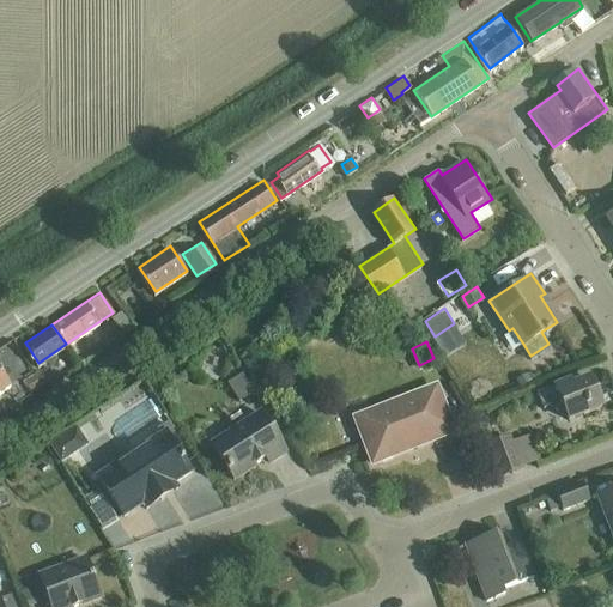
[(1,353),(10,365),(18,378),(20,377),(35,368),(26,354),(18,343),(1,353)]
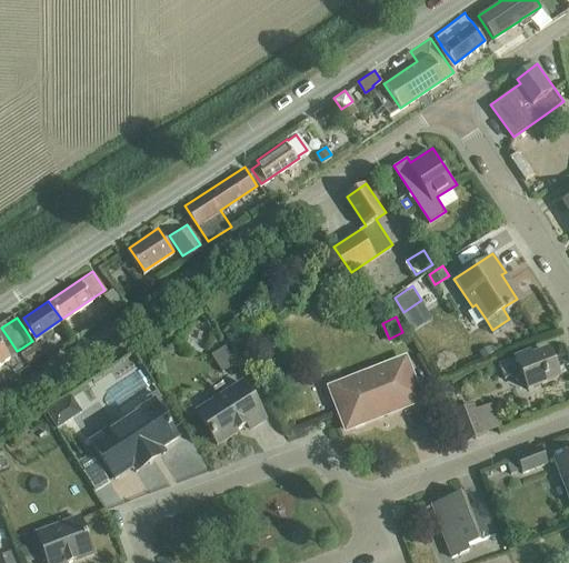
[(0,374),(0,360),(9,354),(0,341),(0,376),(1,375),(0,374)]
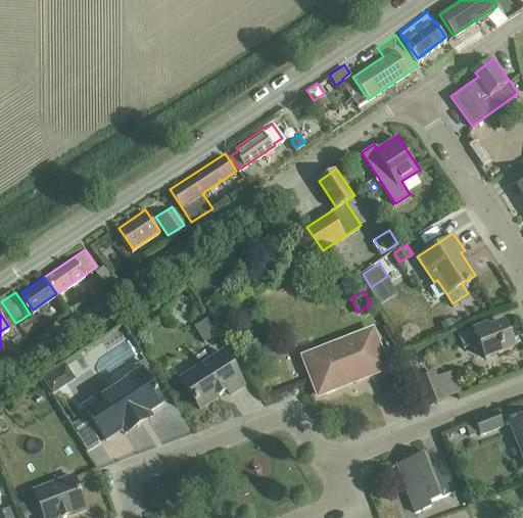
[(30,314),(17,322),(27,334),(38,326),(30,314)]
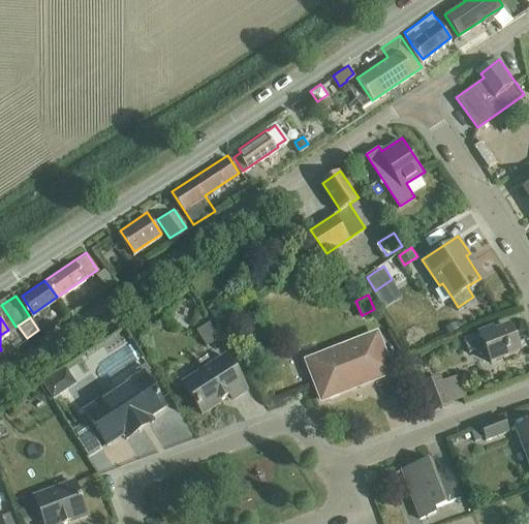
[(209,318),(195,327),(207,344),(219,335),(209,318)]
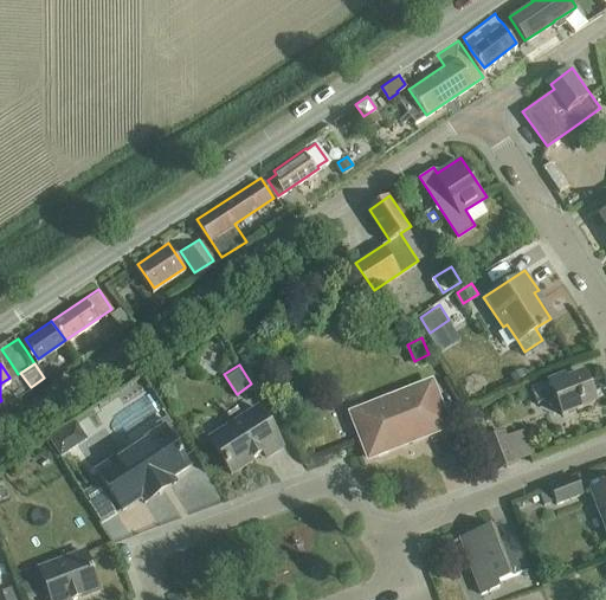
[(522,367),(511,373),(516,380),(526,374),(522,367)]
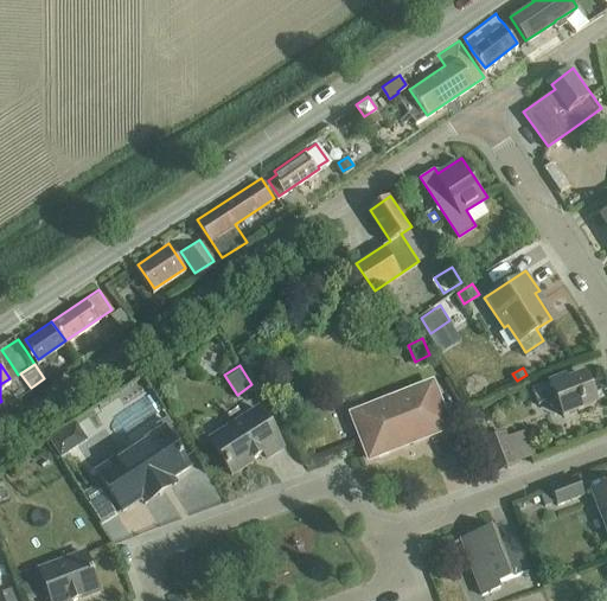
[(563,411),(596,398),(585,369),(568,376),(566,371),(550,378),(550,379),(532,385),(538,400),(556,392),(563,411)]
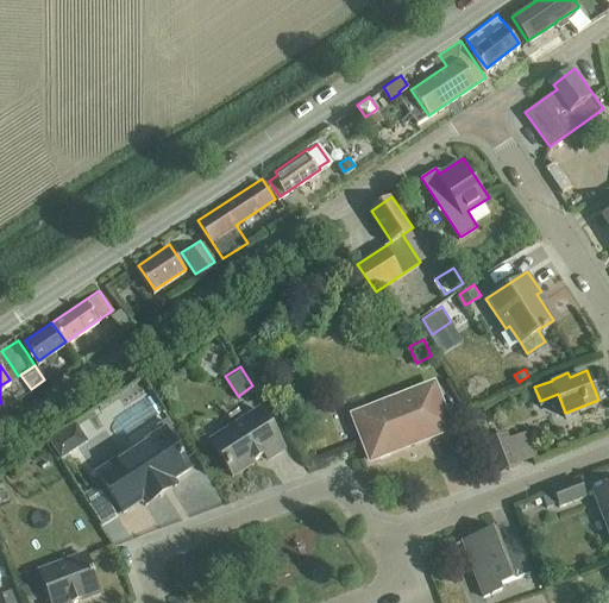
[(355,413),(372,458),(377,456),(383,457),(390,453),(395,448),(452,426),(434,381),(355,413)]
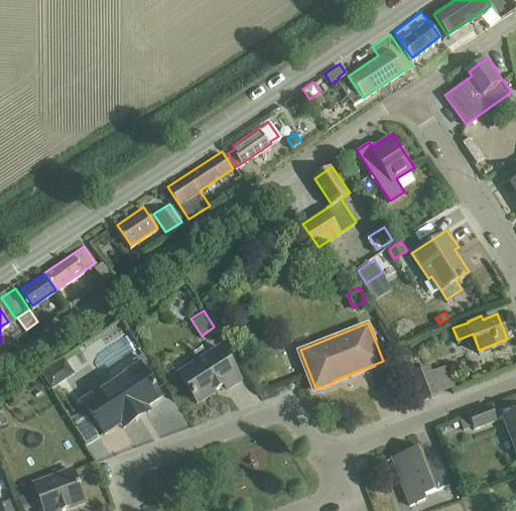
[(429,364),(416,369),(406,343),(399,345),(409,372),(411,372),(421,398),(440,391),(439,389),(453,383),(443,363),(430,368),(429,364)]
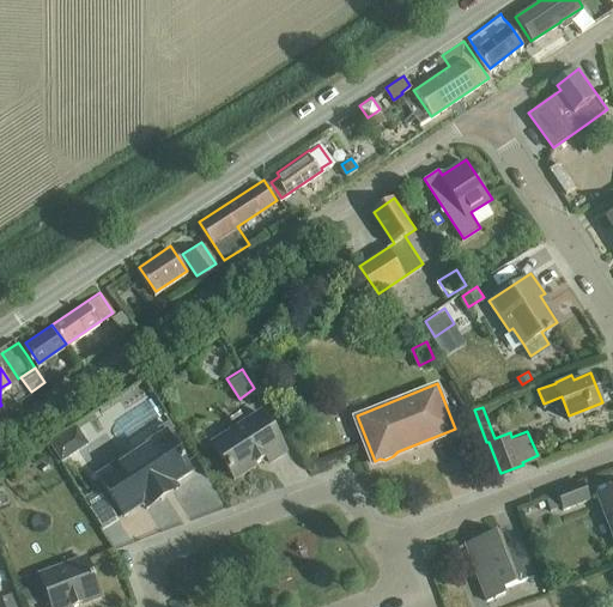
[(269,461),(286,450),(262,411),(212,442),(234,477),(254,465),(253,463),(267,455),(269,461)]
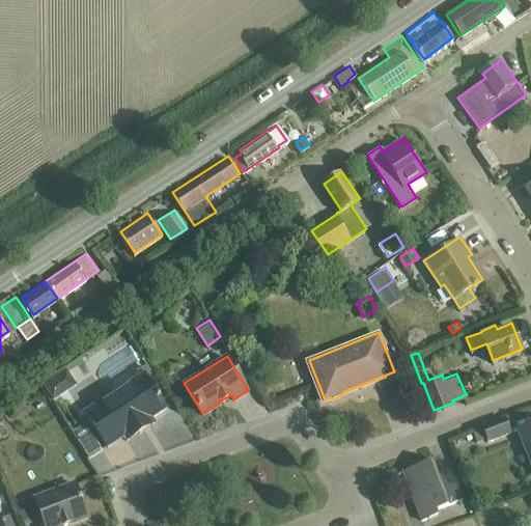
[(50,376),(42,381),(52,396),(60,391),(75,382),(64,366),(50,376)]
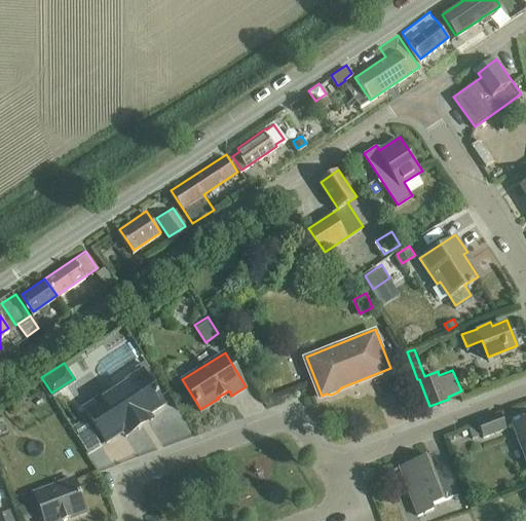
[(142,367),(83,405),(106,440),(123,429),(126,434),(152,417),(149,412),(164,402),(142,367)]
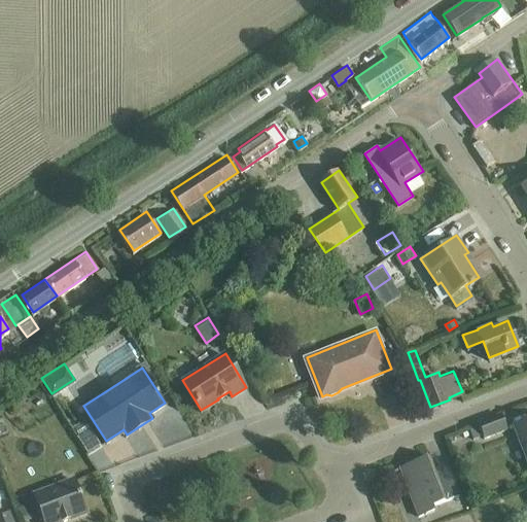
[(181,382),(172,388),(178,397),(186,391),(181,382)]
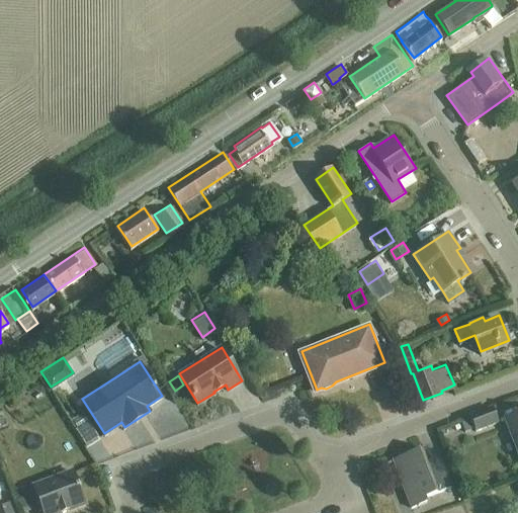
[(493,404),(469,412),(476,427),(498,419),(493,404)]
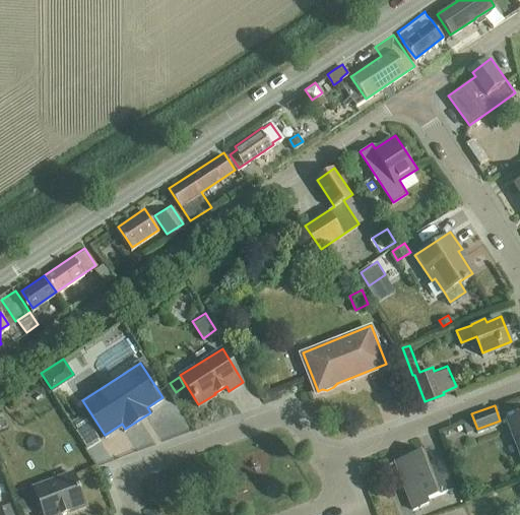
[(519,412),(507,417),(519,452),(519,412)]
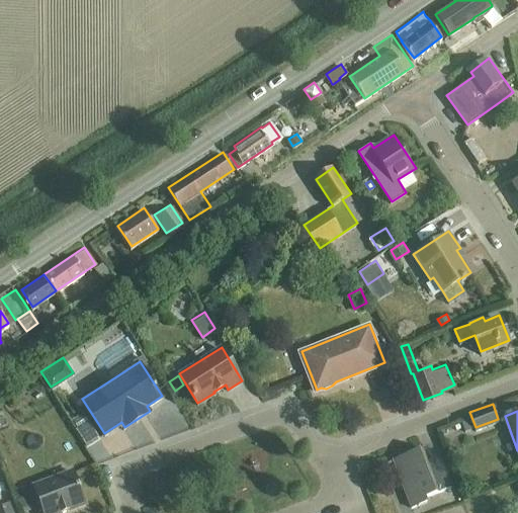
[(91,424),(80,431),(85,440),(97,433),(91,424)]
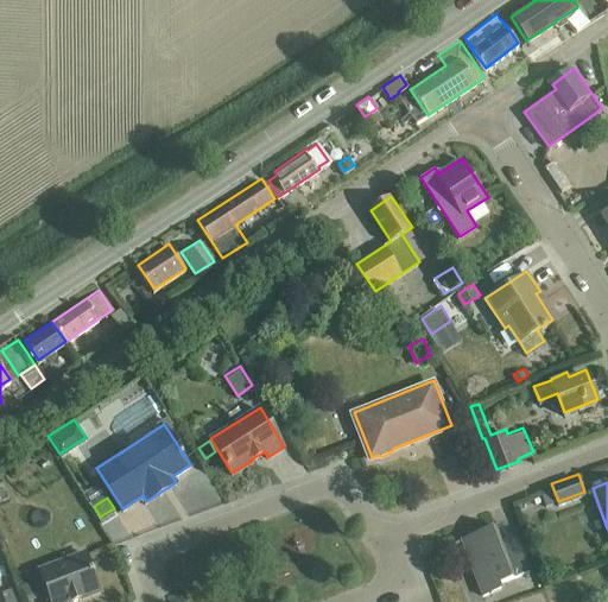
[(461,537),(482,593),(501,585),(499,581),(530,569),(518,537),(502,543),(495,524),(461,537)]
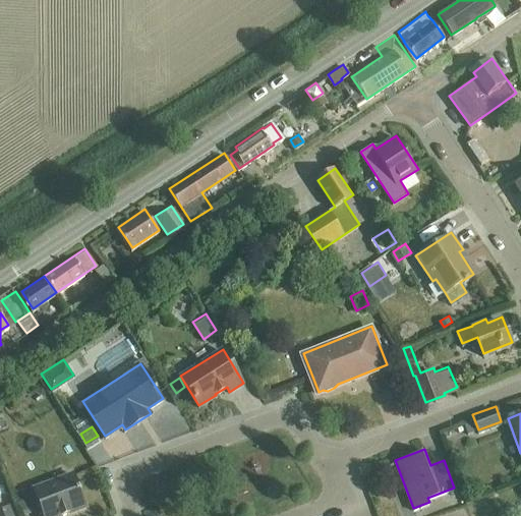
[(73,471),(34,486),(44,515),(60,515),(60,514),(85,504),(73,471)]
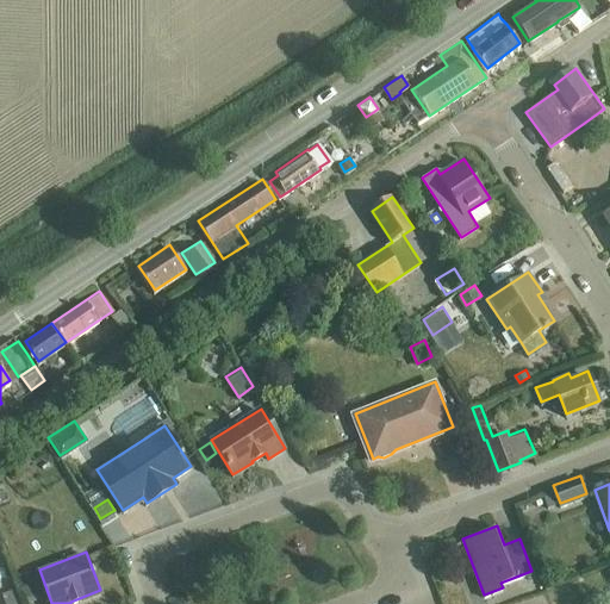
[(18,578),(25,595),(36,590),(30,573),(18,578)]
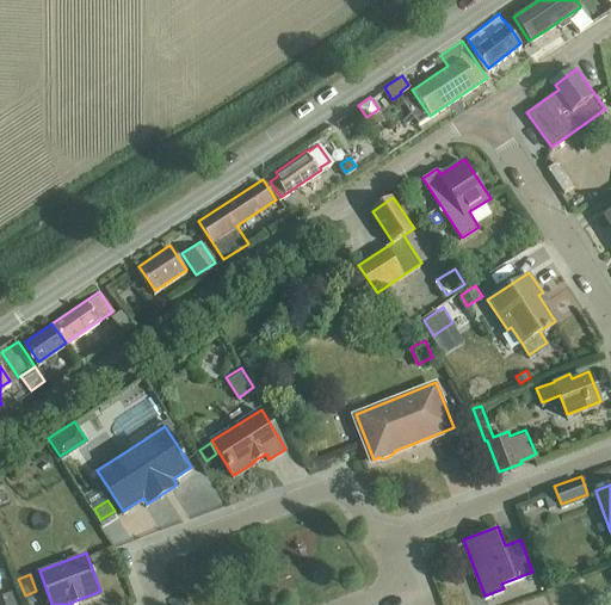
[(14,587),(1,592),(6,604),(12,604),(20,602),(14,587)]
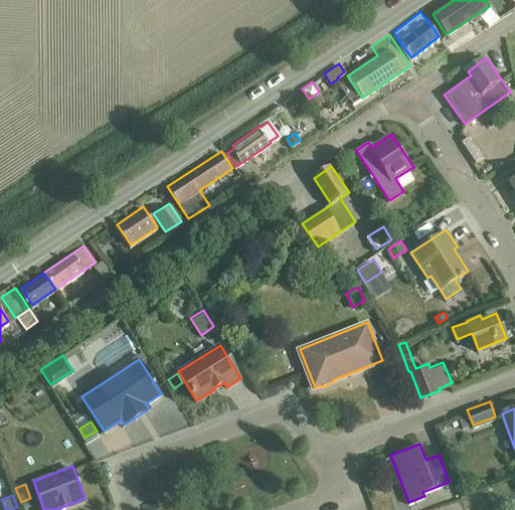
[(440,500),(443,509),(457,509),(458,509),(453,496),(440,500)]
